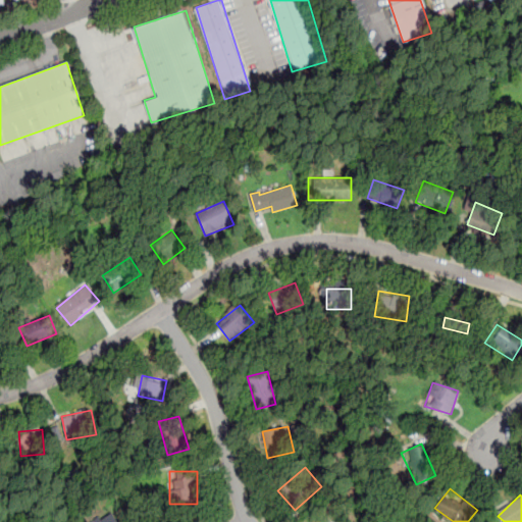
[(118,521),(115,513),(93,521),(118,521)]
